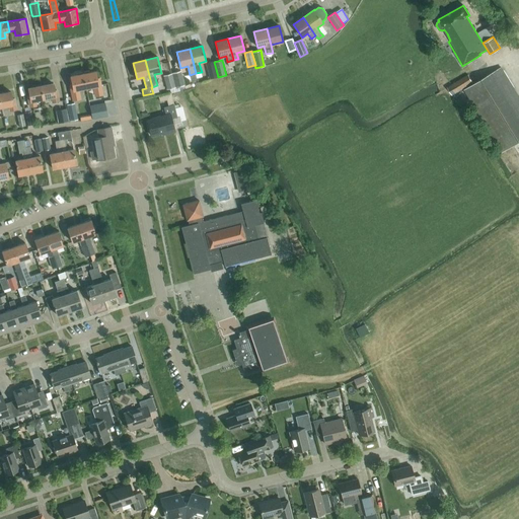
[(210,79),(218,77),(213,62),(206,64),(210,79)]
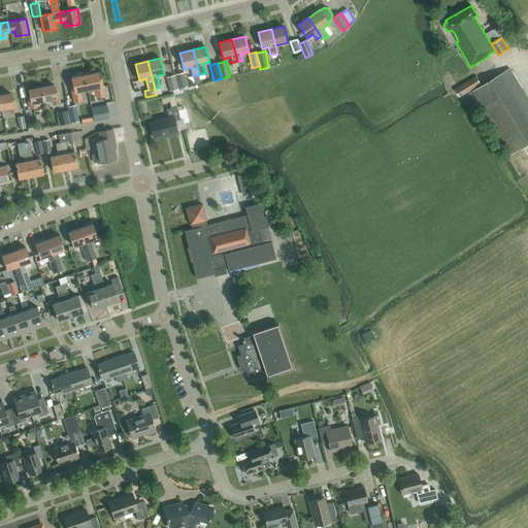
[(527,98),(509,68),(489,81),(472,91),(512,155),(527,144),(527,98)]
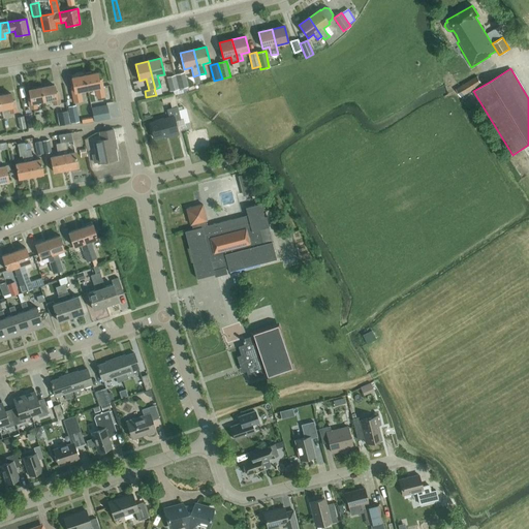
[(85,75),(88,90),(95,88),(97,98),(104,96),(101,80),(99,81),(97,72),(91,73),(91,72),(86,73),(86,74),(85,75)]
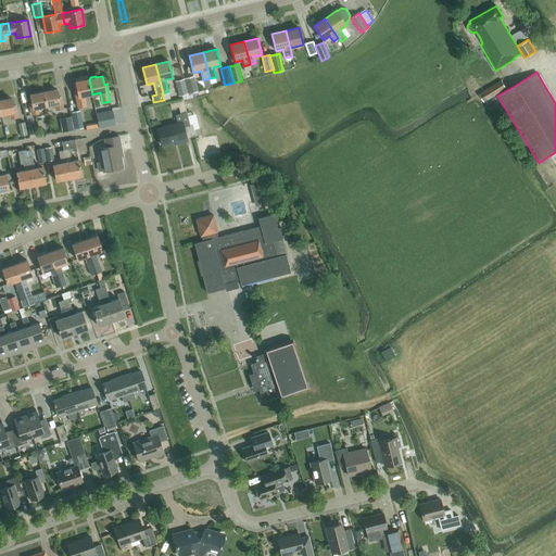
[(189,93),(198,91),(193,77),(185,79),(189,93)]
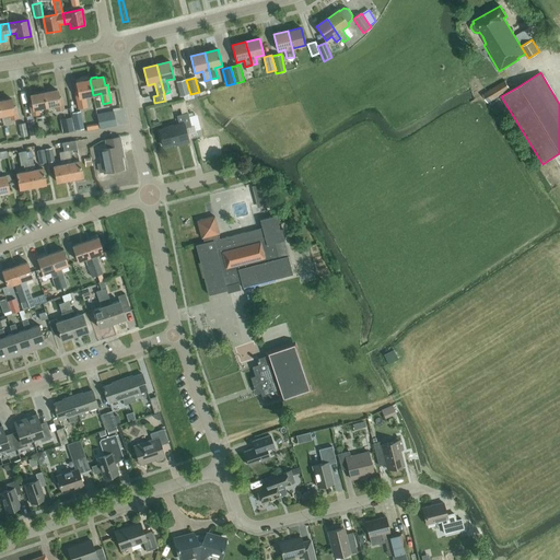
[(84,96),(93,95),(90,80),(89,80),(88,79),(82,80),(82,81),(77,82),(78,91),(76,91),(79,108),(86,106),(84,96)]
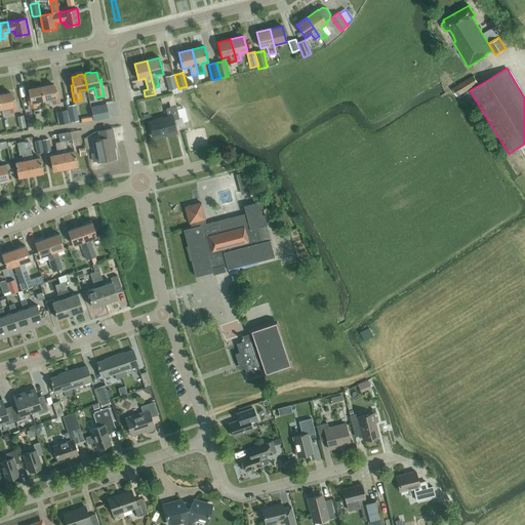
[(169,91),(177,88),(174,75),(165,77),(169,91)]
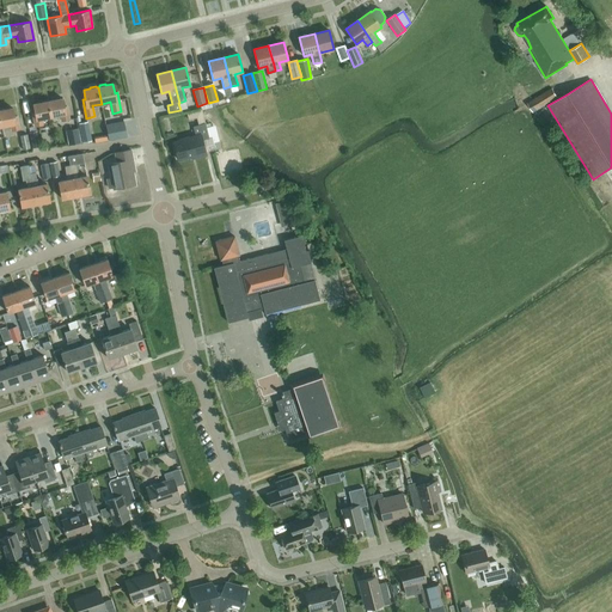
[(557,97),(552,89),(527,104),(533,111),(557,97)]
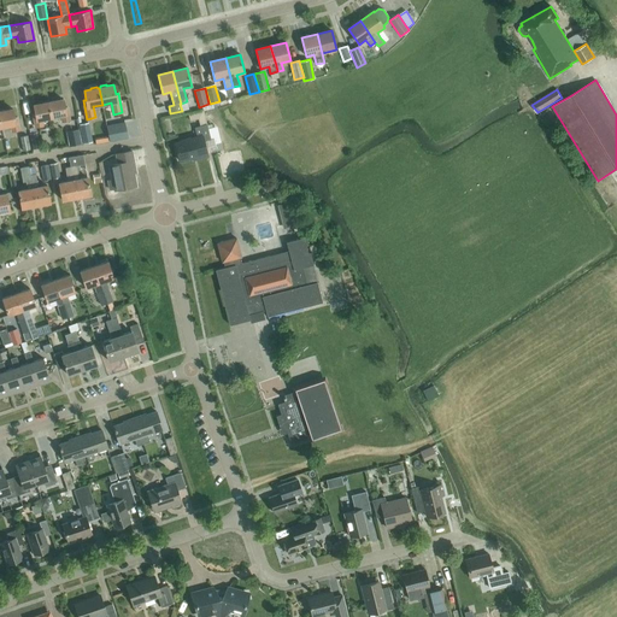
[(63,100),(48,103),(52,117),(62,116),(63,123),(70,121),(68,107),(65,107),(63,100)]
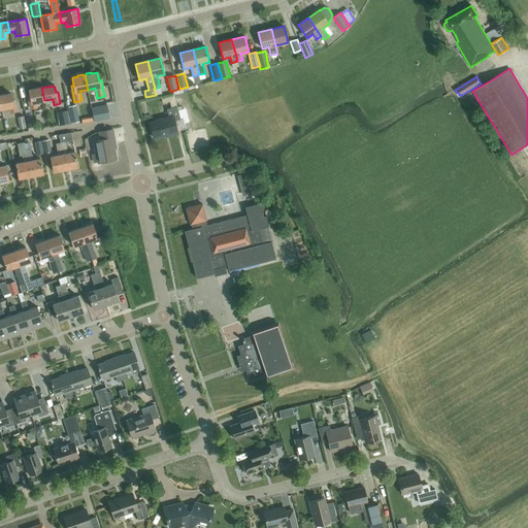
[(44,100),(41,88),(29,90),(30,97),(28,97),(31,109),(37,108),(35,102),(44,100)]
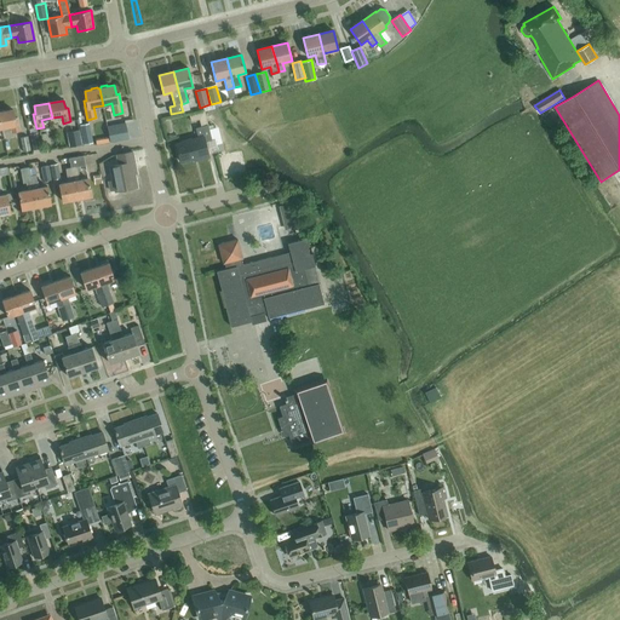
[(0,112),(0,122),(1,127),(11,126),(12,133),(19,132),(17,118),(15,118),(13,110),(0,112)]
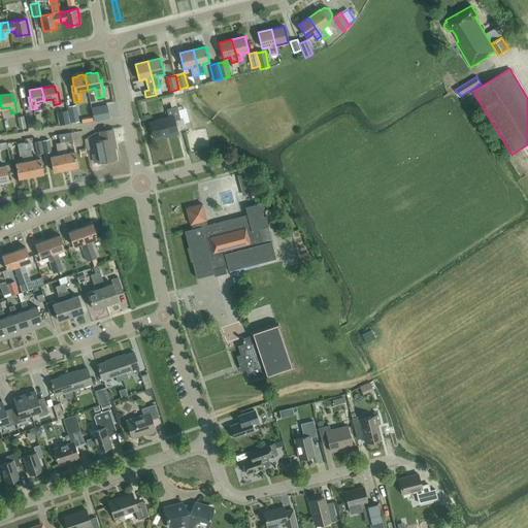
[(92,108),(94,121),(109,118),(106,105),(92,108)]
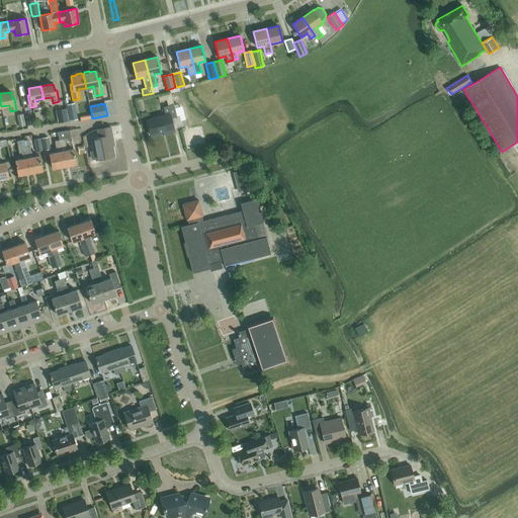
[(166,115),(147,120),(151,136),(165,132),(166,134),(174,131),(171,118),(177,117),(174,104),(164,107),(166,115)]
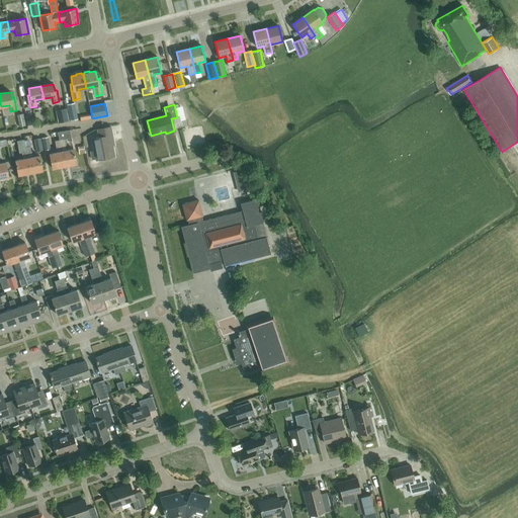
[(76,115),(74,105),(67,106),(70,116),(70,120),(77,119),(76,115)]
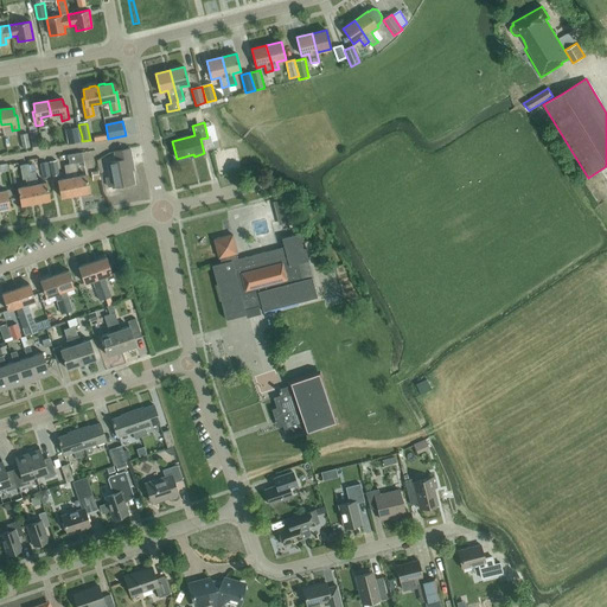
[(71,141),(81,140),(77,125),(69,127),(71,141)]
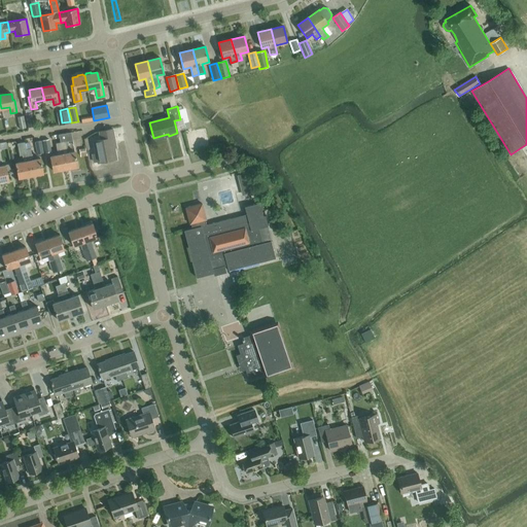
[(28,128),(35,127),(32,113),(26,114),(28,128)]
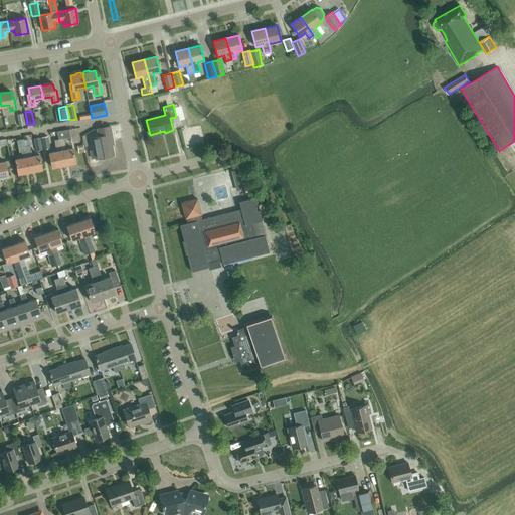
[(19,127),(26,125),(23,113),(17,115),(19,127)]
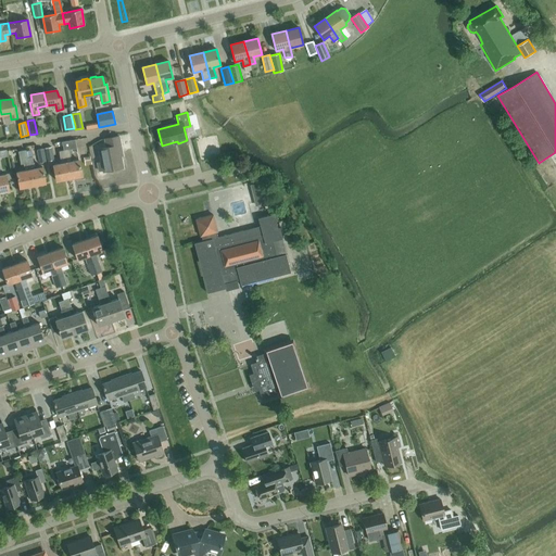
[(122,151),(118,136),(104,139),(106,148),(99,149),(101,162),(98,163),(99,172),(103,171),(103,172),(123,168),(119,151),(122,151)]
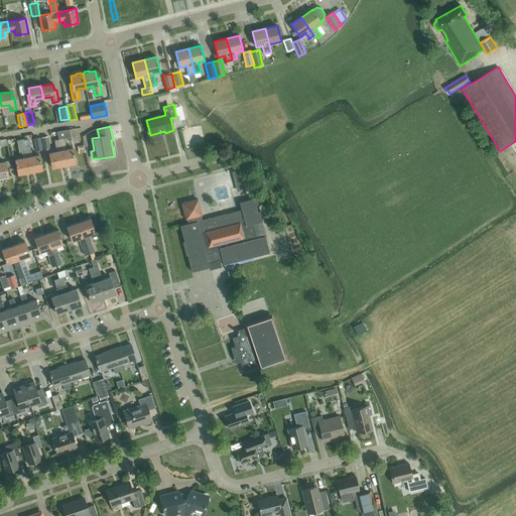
[(57,132),(59,140),(60,146),(61,151),(65,165),(77,163),(74,148),(66,150),(63,139),(71,138),(70,130),(57,132)]
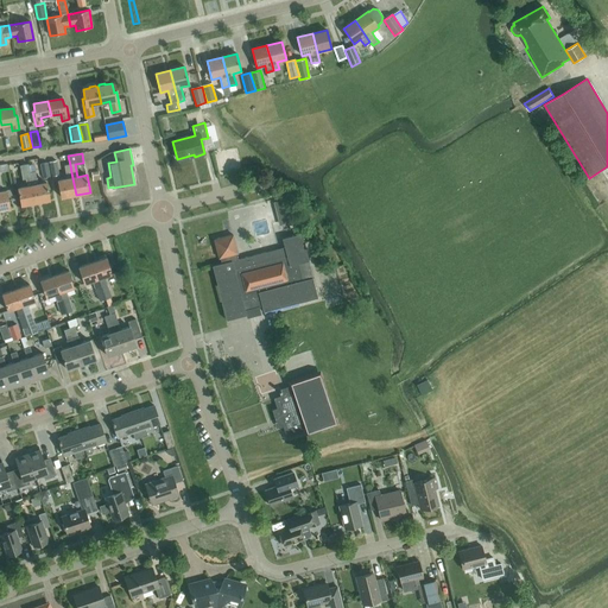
[(48,163),(51,176),(59,175),(57,160),(48,163)]
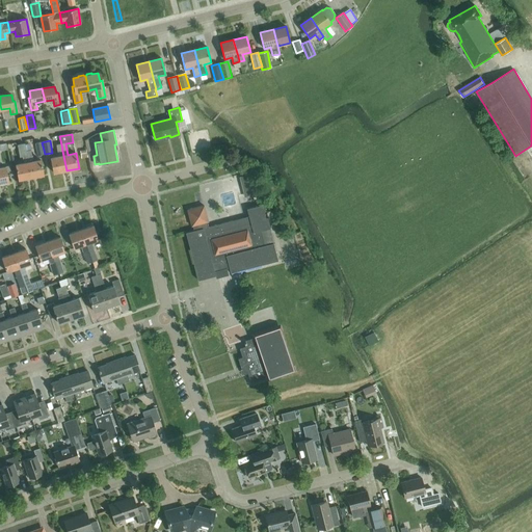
[(37,156),(45,154),(42,142),(35,143),(37,156)]
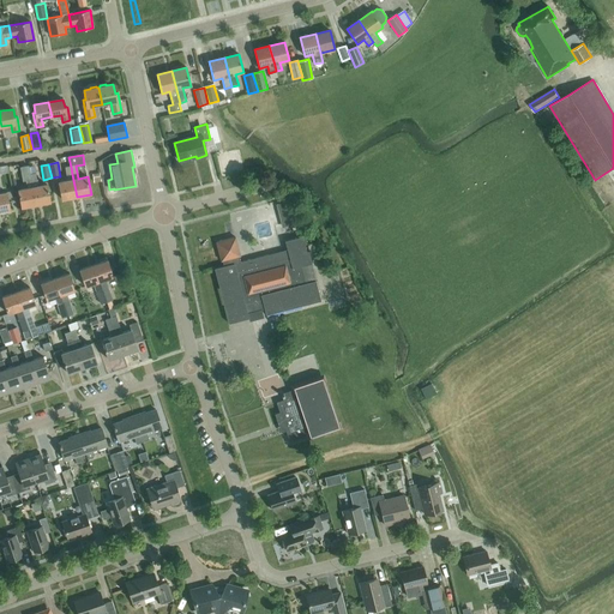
[(31,182),(30,174),(29,167),(20,168),(24,188),(18,190),(22,208),(36,205),(31,182)]
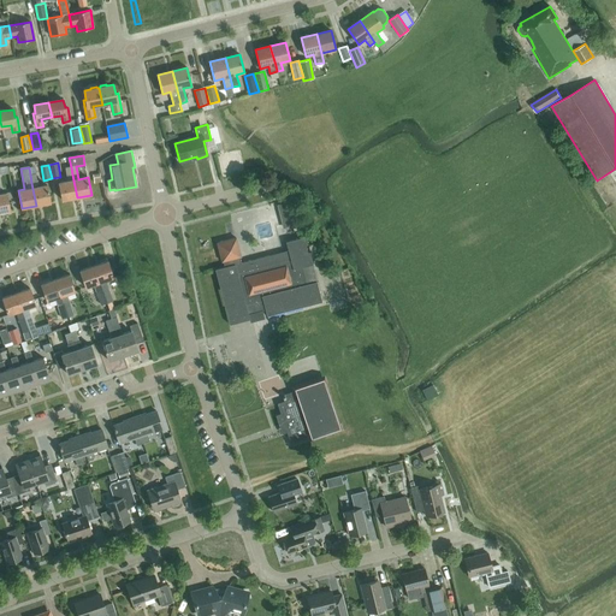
[(71,167),(65,169),(67,181),(59,183),(63,200),(77,197),(73,181),(72,175),(71,167)]
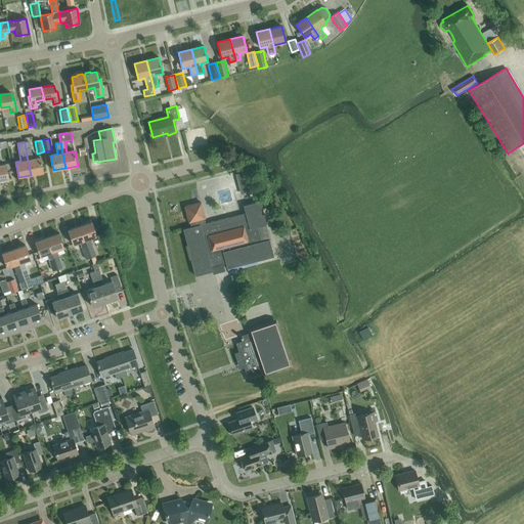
[(31,147),(26,148),(27,156),(31,175),(43,172),(40,158),(33,159),(31,147)]
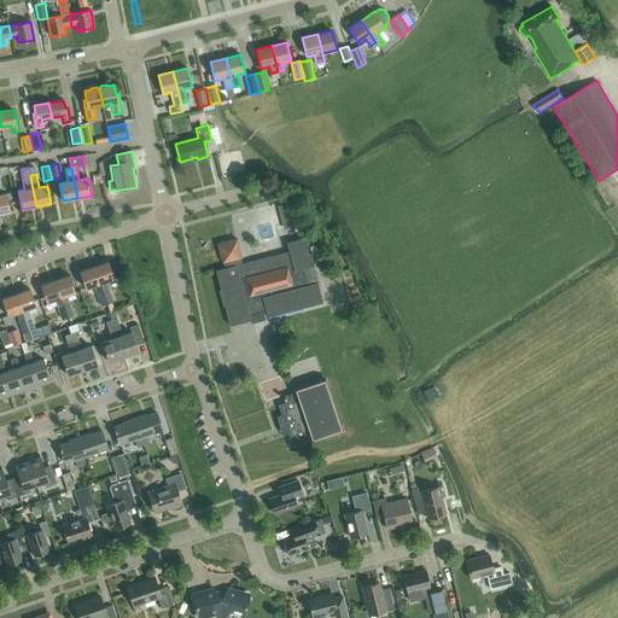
[(0,213),(10,211),(6,193),(0,194),(0,213)]
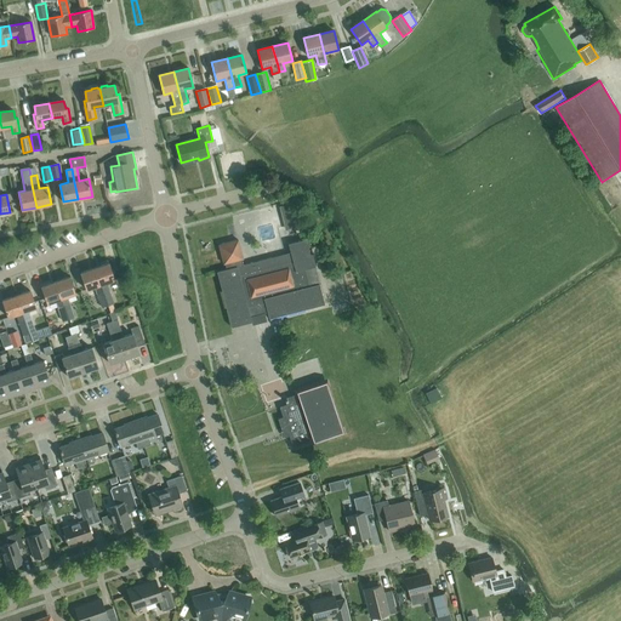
[(285,231),(306,226),(300,201),(279,208),(285,231)]
